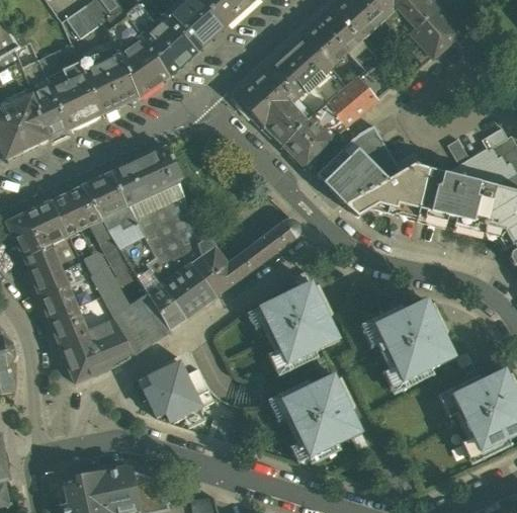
[(0,0),(0,56),(14,48),(18,46),(10,31),(0,12),(0,0)]
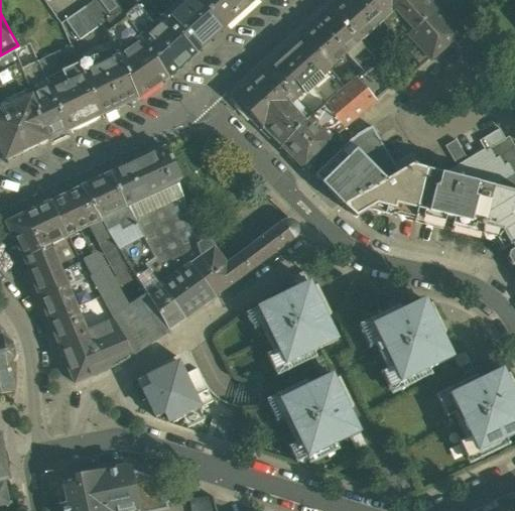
[(113,12),(103,0),(89,0),(86,2),(102,20),(113,12)]
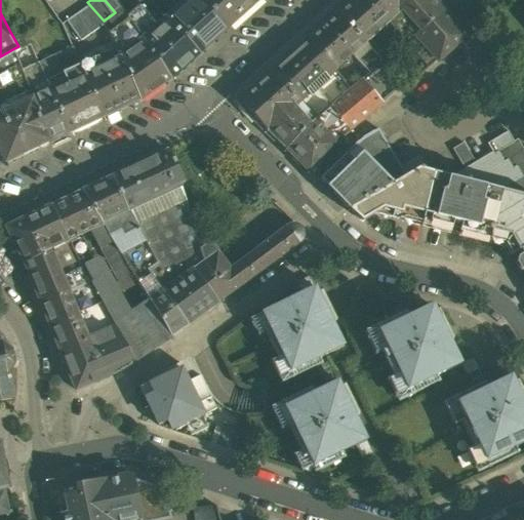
[(128,12),(120,0),(105,0),(115,12),(104,21),(107,24),(108,28),(109,28),(128,12)]
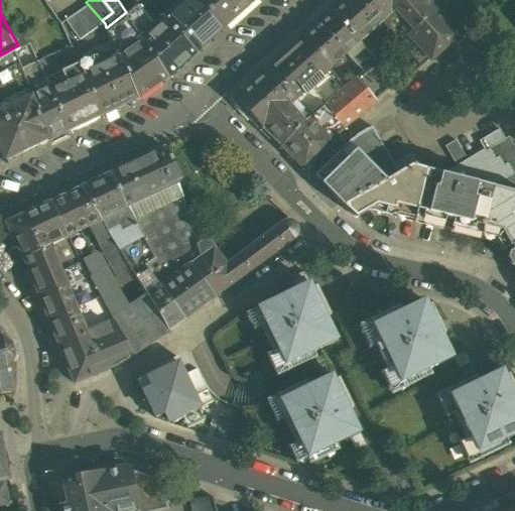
[(185,0),(168,16),(198,48),(227,21),(208,0),(185,0)]
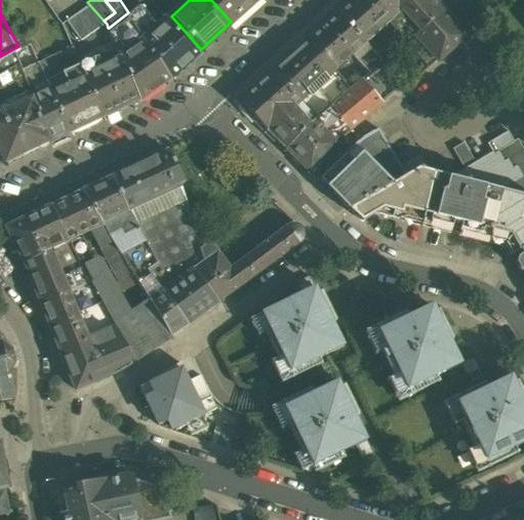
[(211,0),(231,22),(254,0),(211,0)]
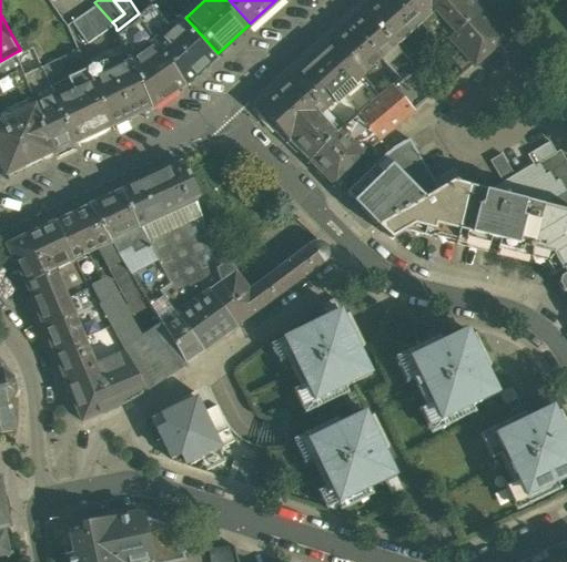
[(464,21),(445,0),(376,0),(366,9),(396,41),(415,62),(449,33),(464,21)]
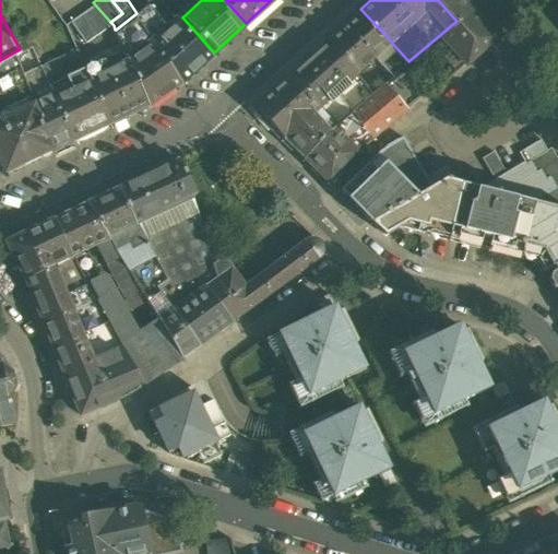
[(438,0),(456,21),(473,7),(467,0),(438,0)]
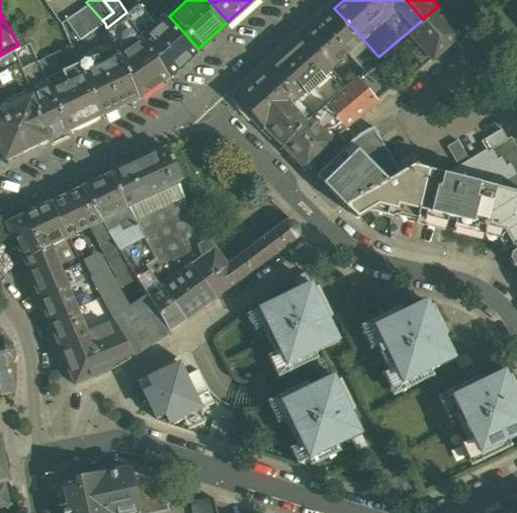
[(156,20),(139,1),(126,12),(142,33),(156,20)]
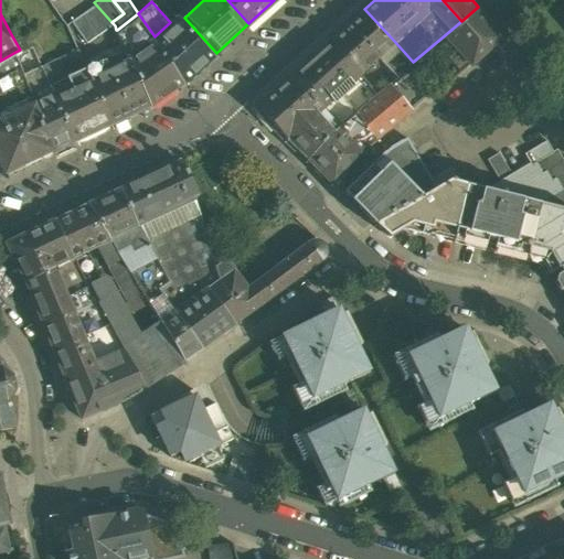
[(94,2),(83,10),(98,32),(109,24),(94,2)]
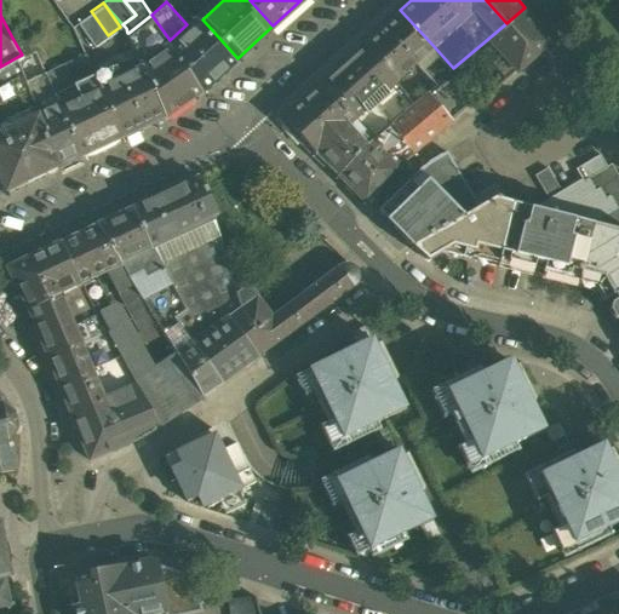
[(551,38),(525,7),(506,23),(491,36),(519,68),(551,38)]
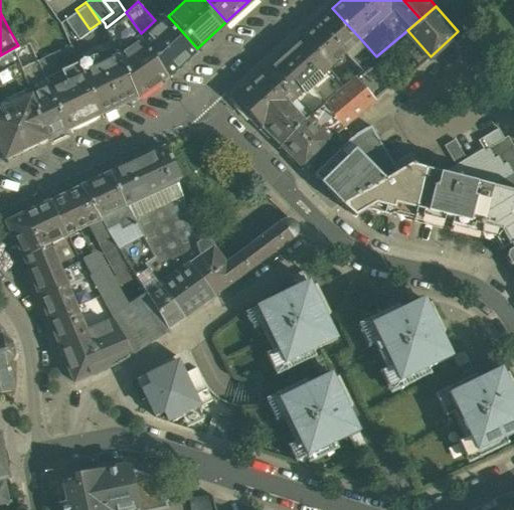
[(359,37),(332,8),(303,35),(329,64),(346,48),(359,37)]
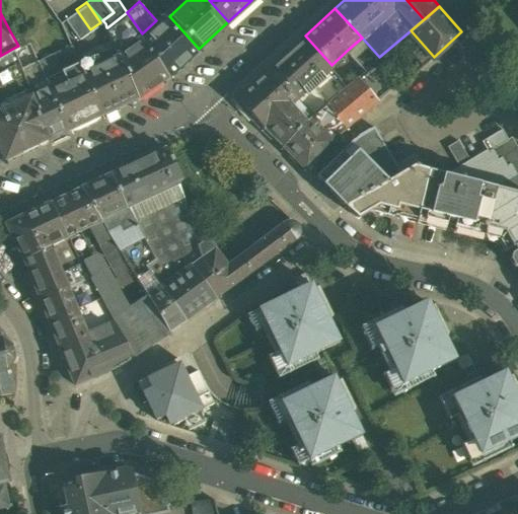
[(76,9),(66,16),(80,37),(90,29),(76,9)]
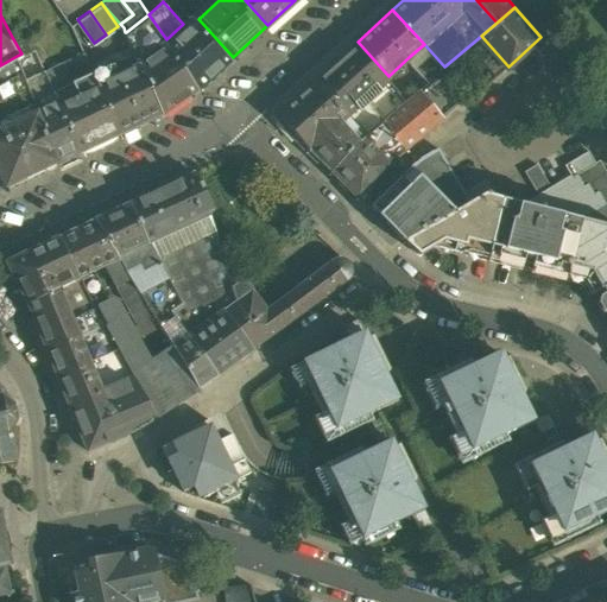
[(166,39),(149,14),(126,32),(139,59),(166,39)]
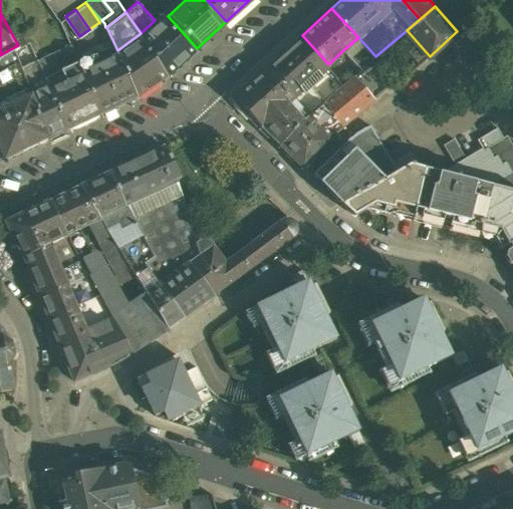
[(168,16),(164,13),(155,20),(141,33),(169,73),(197,48),(168,16)]
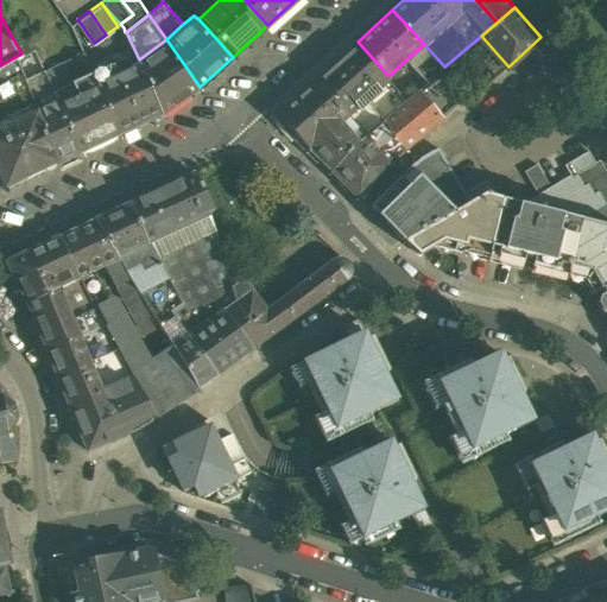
[(33,49),(24,31),(12,37),(21,54),(33,49)]
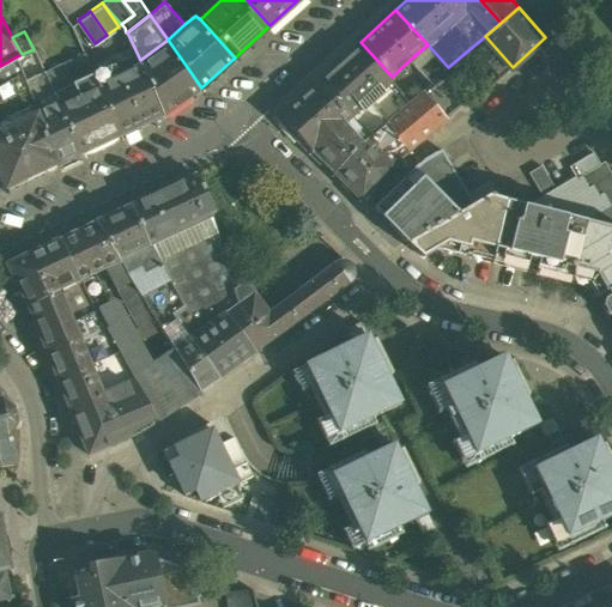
[(201,87),(168,40),(140,60),(140,61),(165,113),(201,87)]
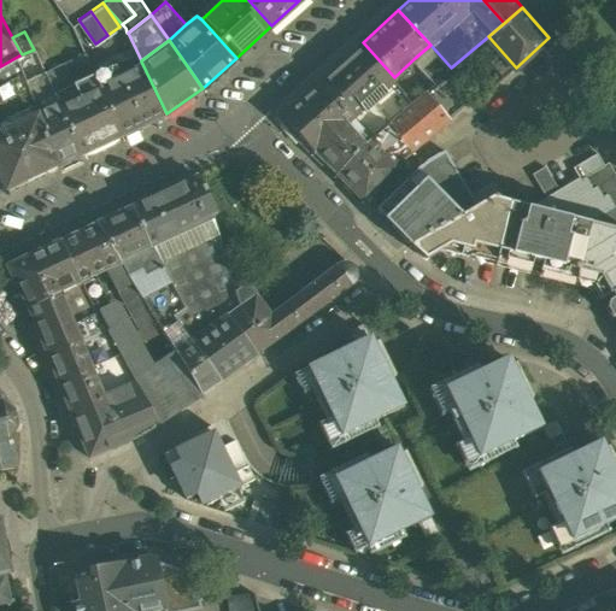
[(394,77),(363,42),(321,80),(344,105),(352,115),(369,100),(394,77)]
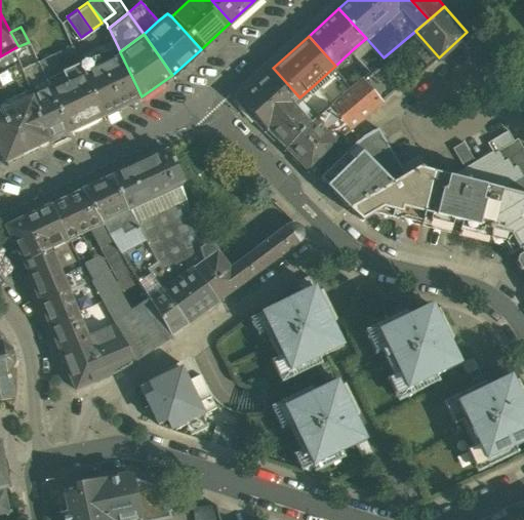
[(384,57),(366,38),(353,49),(371,69),(378,63),(384,57)]
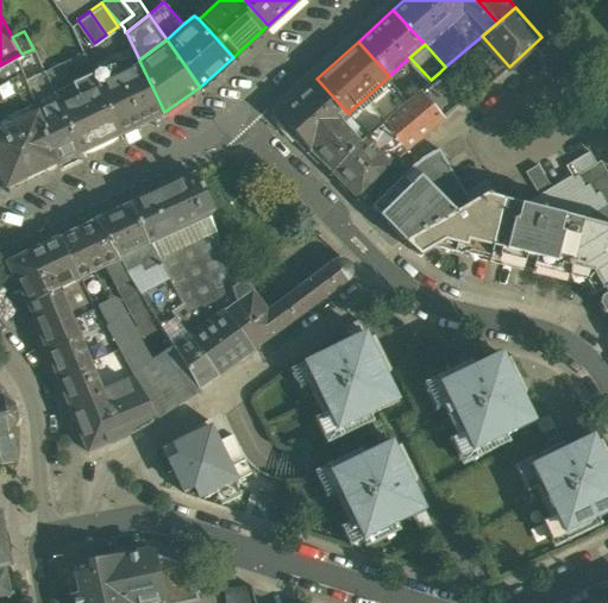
[(85,50),(64,60),(73,80),(93,70),(85,50)]
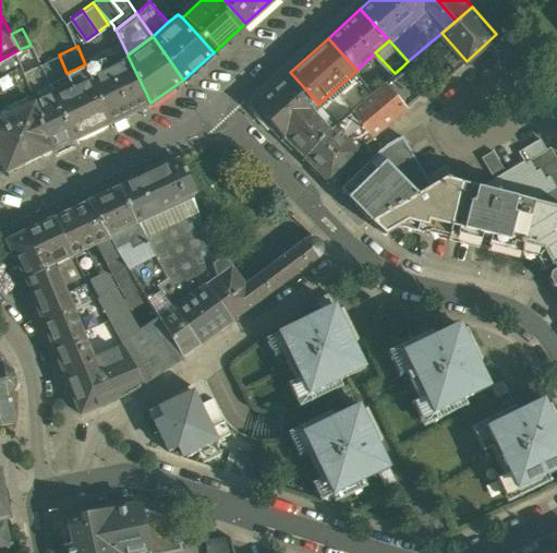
[(15,51),(0,60),(0,112),(1,116),(35,99),(24,72),(15,51)]
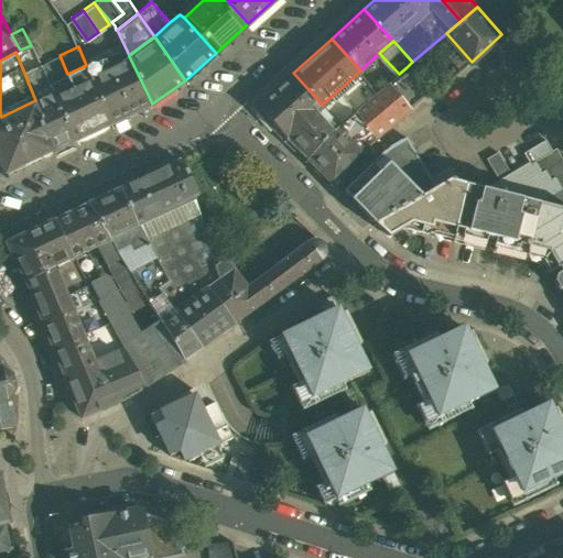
[(67,74),(60,55),(42,63),(42,65),(50,83),(51,83),(67,74)]
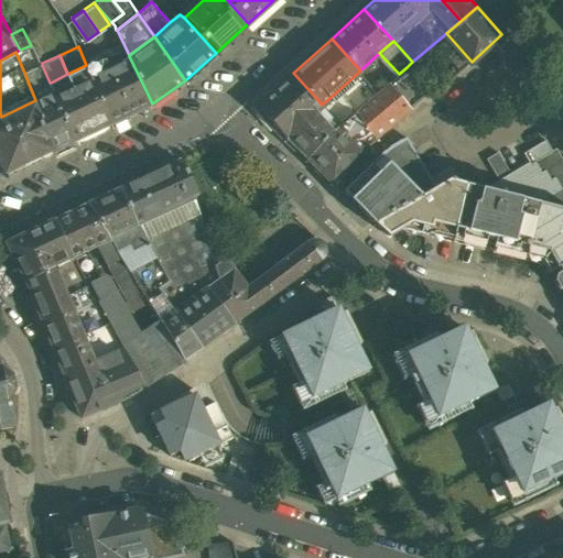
[(129,56),(90,75),(114,121),(152,104),(129,56)]
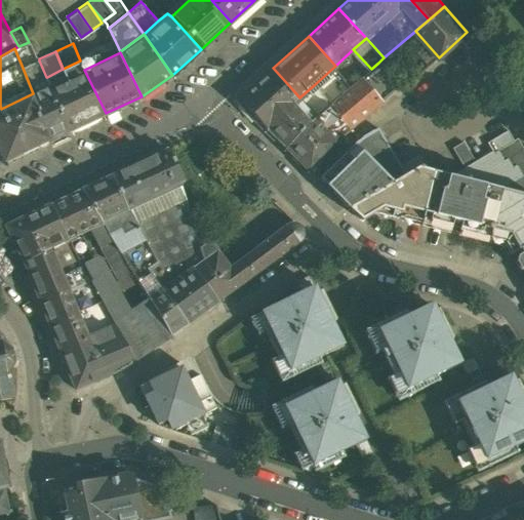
[(39,61),(23,68),(33,93),(41,89),(38,80),(46,77),(39,61)]
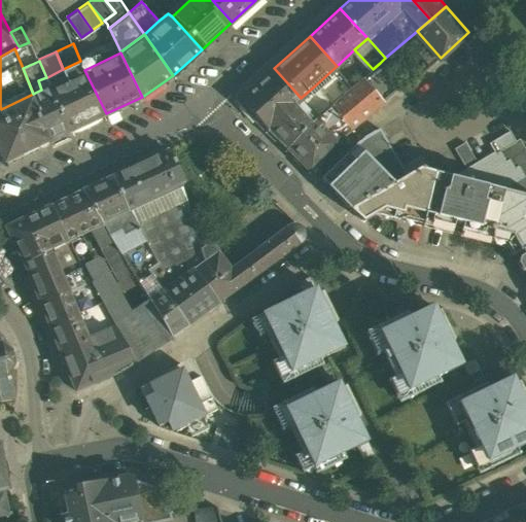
[(80,61),(63,69),(67,77),(50,85),(71,130),(106,113),(84,70),(80,61)]
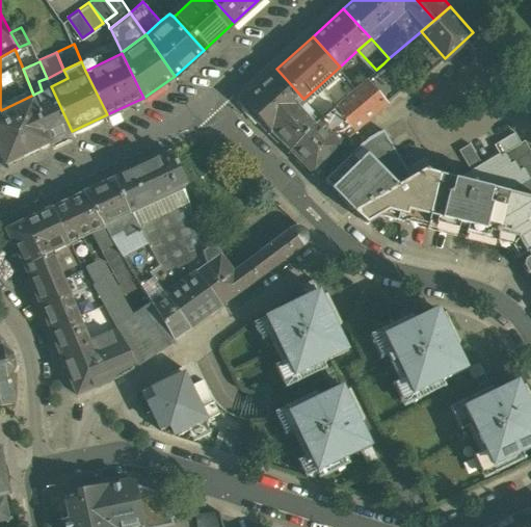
[(403,86),(383,63),(376,70),(368,77),(388,100),(403,86)]
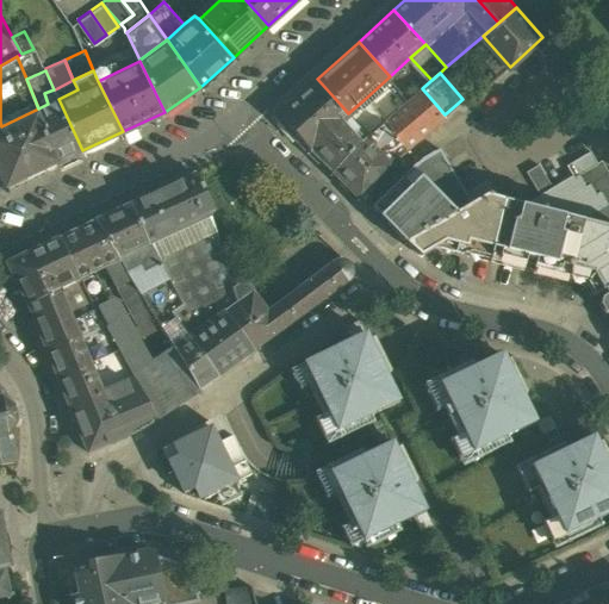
[(279,112),(302,137),(340,104),(317,79),(279,112)]
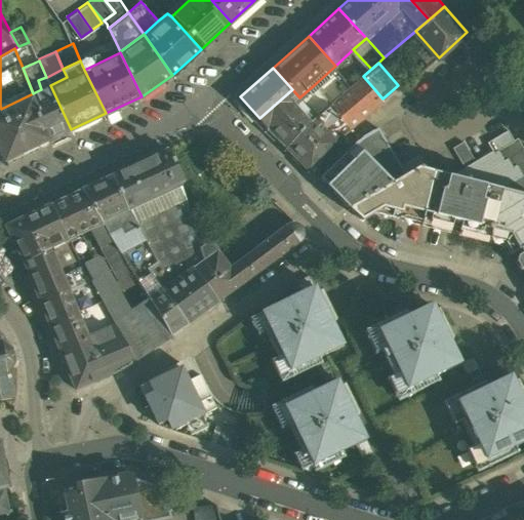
[(363,76),(331,103),(350,128),(384,100),(383,98),(363,76)]
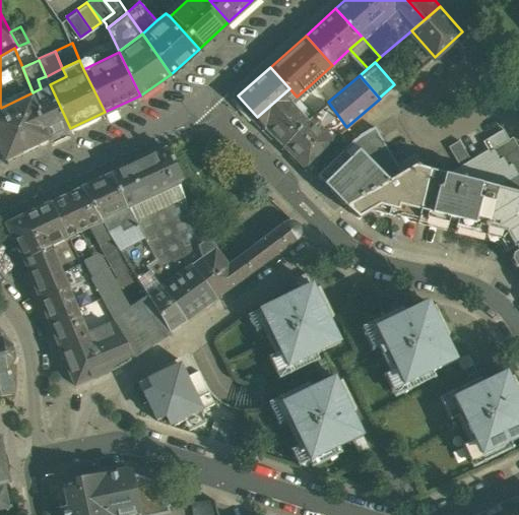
[(46,76),(38,79),(41,88),(50,84),(47,76),(46,76)]
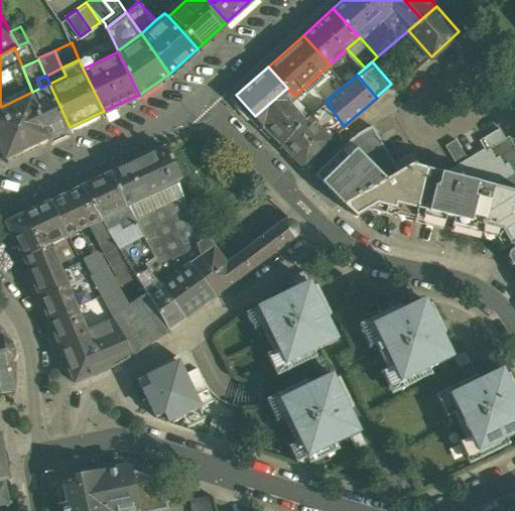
[(70,127),(49,84),(40,88),(32,92),(49,136),(70,127)]
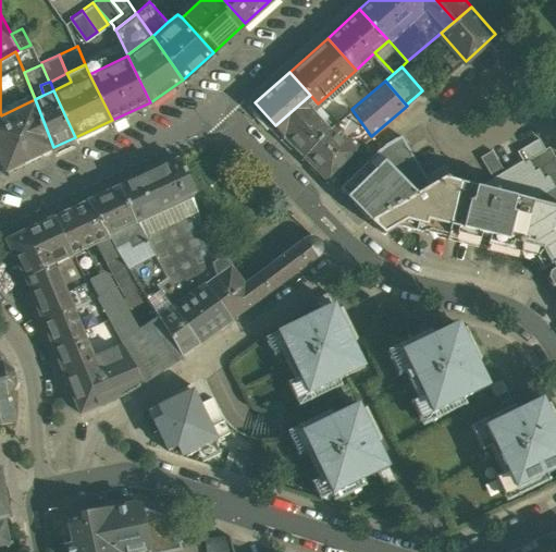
[(350,110),(333,90),(318,103),(335,122),(336,122),(350,110)]
